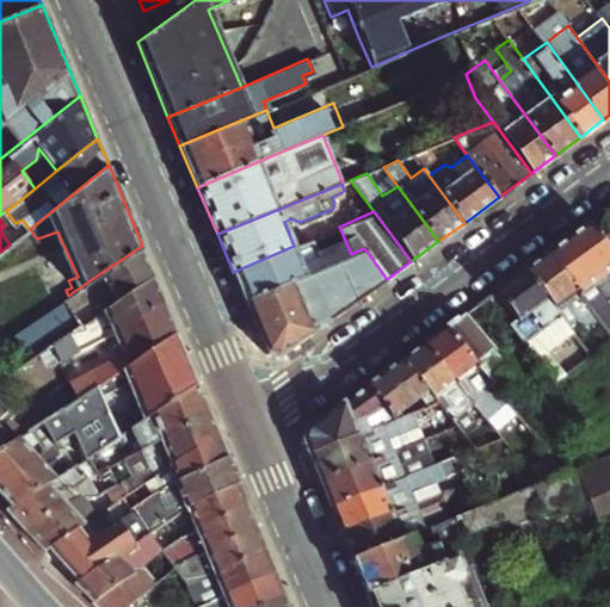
[(609,298),(609,249),(587,220),(546,251),(601,321),(609,332),(609,298)]
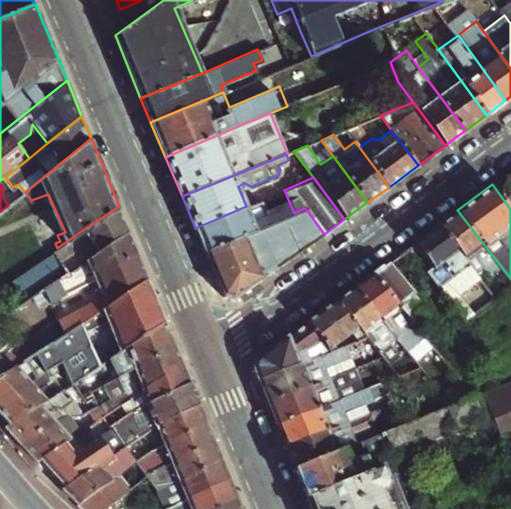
[(129,232),(119,206),(75,235),(85,261),(88,259),(129,232)]
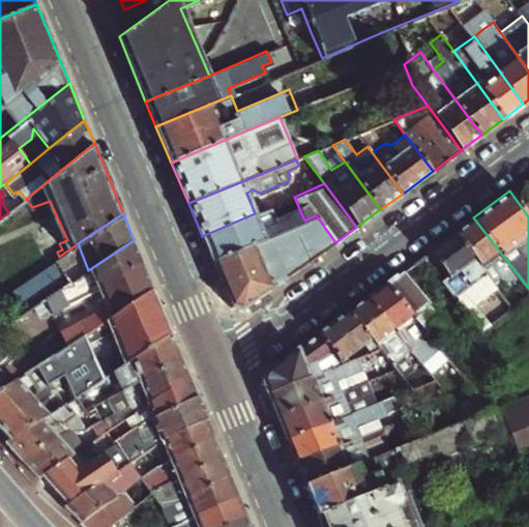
[(211,260),(264,237),(255,213),(202,236),(211,260)]
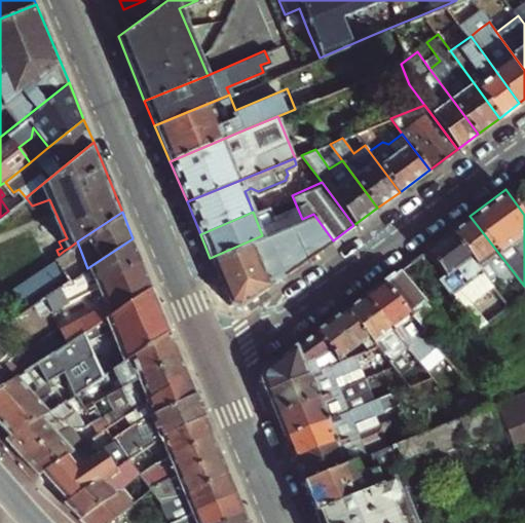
[(240,305),(333,240),(313,214),(302,219),(262,235),(210,258),(228,302),(240,305)]
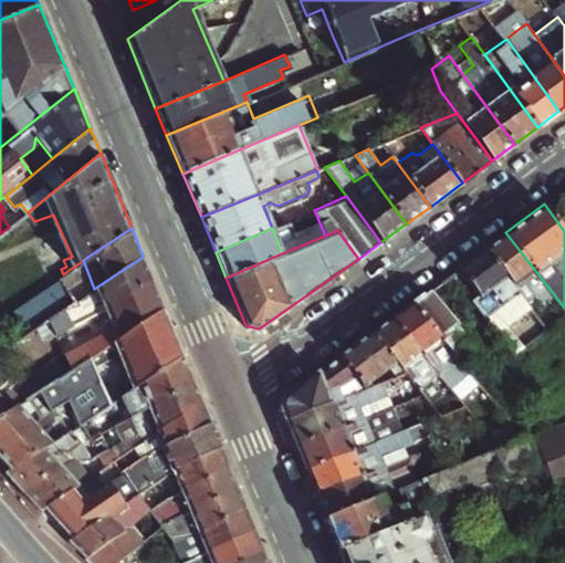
[(556,298),(505,232),(484,248),(527,302),(537,294),(546,305),(556,298)]
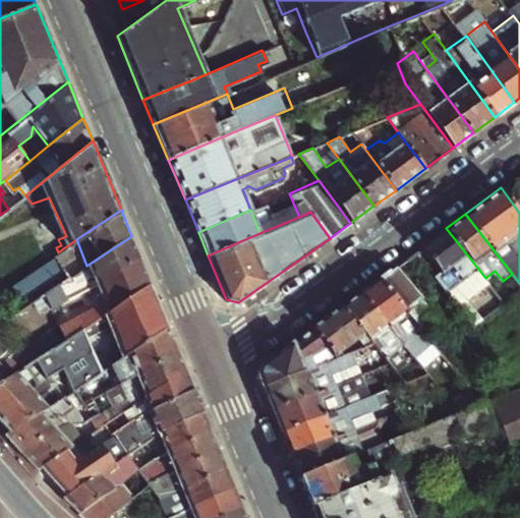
[(489,282),(485,278),(446,228),(420,246),(441,273),(436,277),(474,326),(483,319),(468,299),(474,294),(489,282)]
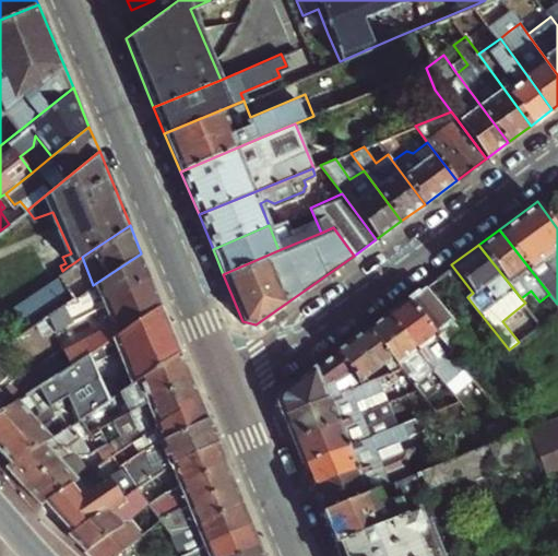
[(106,305),(151,276),(141,253),(96,283),(102,295),(106,305)]
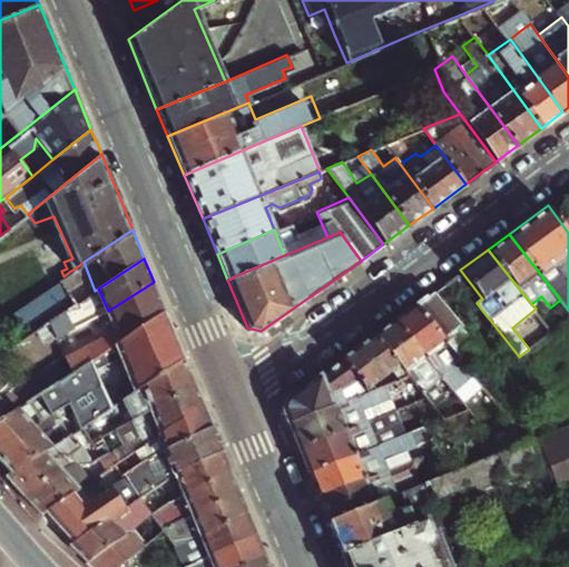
[(154,282),(108,311),(114,323),(96,333),(64,353),(72,371),(166,310),(154,282)]
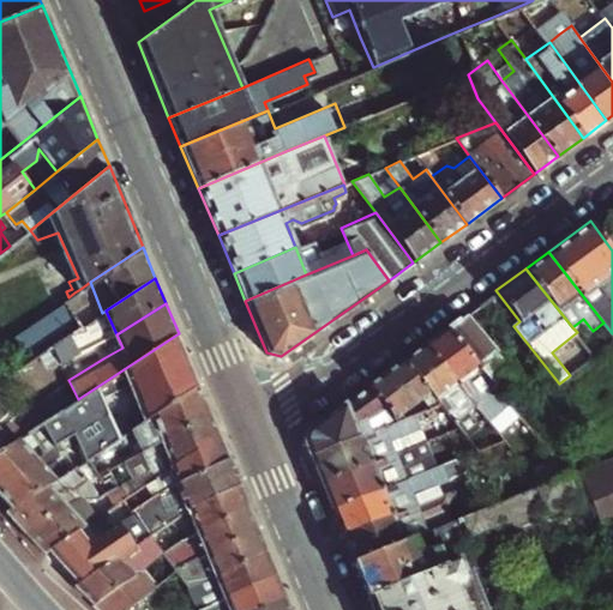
[(445,327),(496,385),(497,386),(511,374),(463,314),(445,327)]
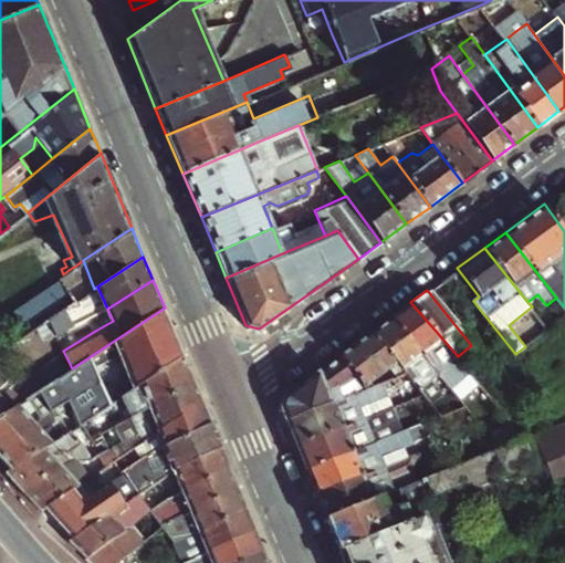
[(450,361),(457,355),(410,302),(391,316),(438,369),(463,400),(471,393),(462,382),(466,379),(450,361)]
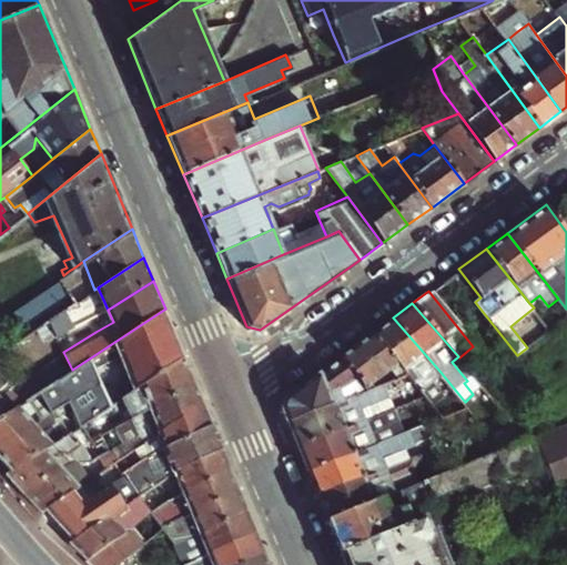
[(69,306),(46,322),(57,341),(79,328),(76,321),(69,306)]
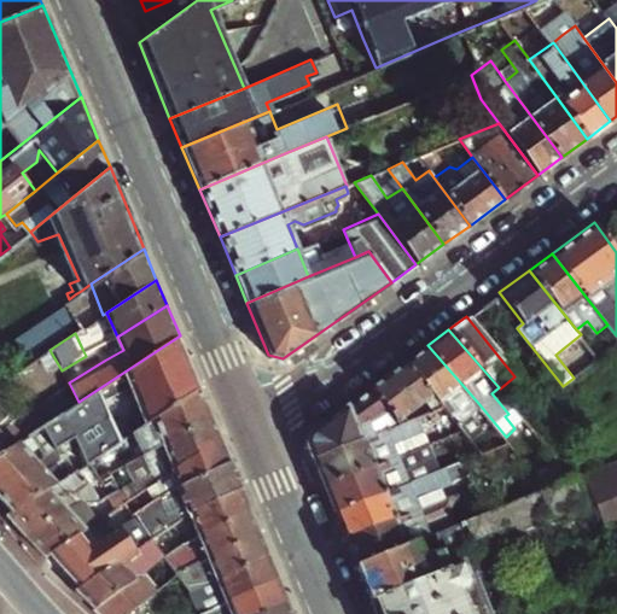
[(143,410),(146,420),(201,385),(180,335),(79,402),(60,414),(69,436),(74,448),(79,443),(86,461),(89,458),(121,437),(117,426),(109,407),(104,395),(129,379),(131,382),(143,410)]
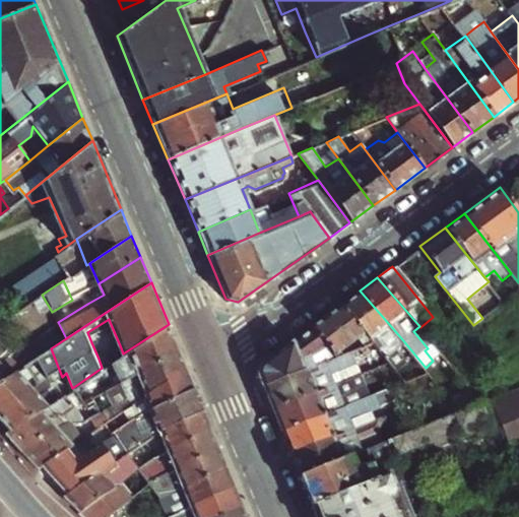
[(402,339),(360,291),(342,304),(373,339),(390,360),(406,379),(416,375),(401,357),(398,359),(395,356),(400,351),(395,345),(402,339)]
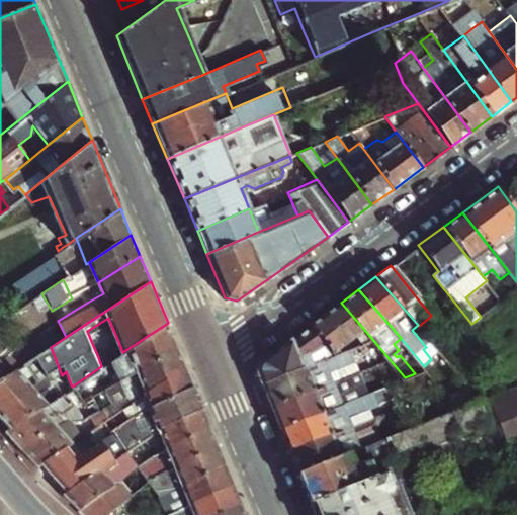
[(371,338),(341,303),(311,325),(334,353),(341,351),(335,343),(353,330),(363,341),(371,338)]
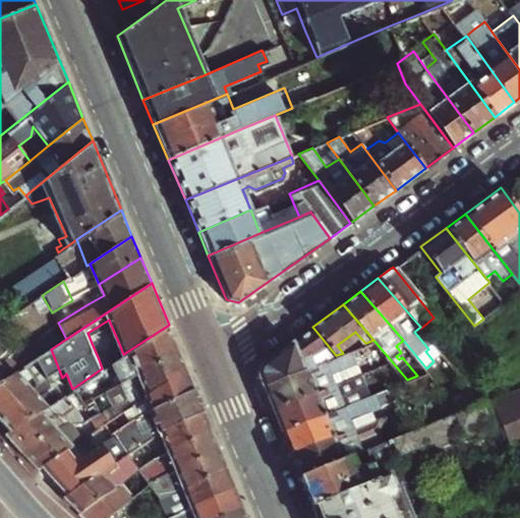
[(169,325),(123,354),(110,363),(119,383),(178,346),(169,325)]
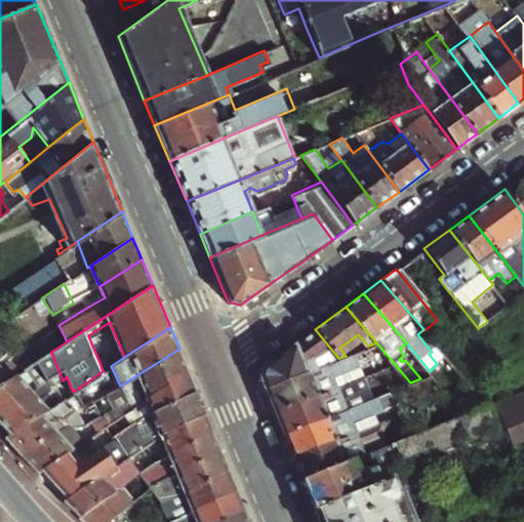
[(264,389),(338,358),(315,329),(266,365),(259,379),(264,389)]
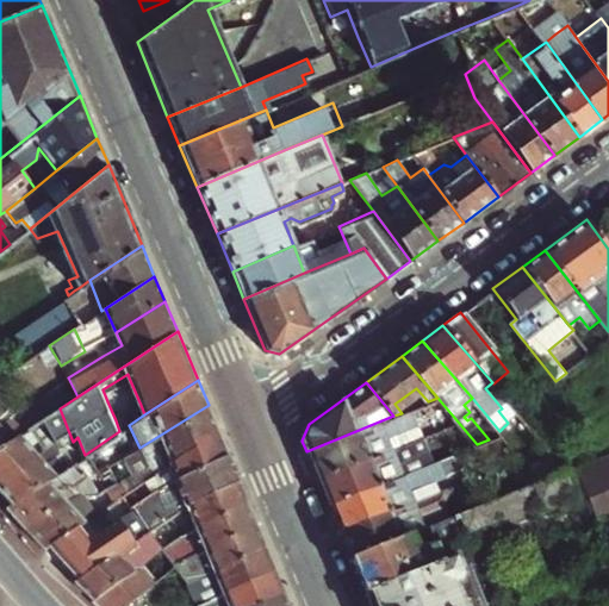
[(0,420),(12,412),(0,399),(0,420)]
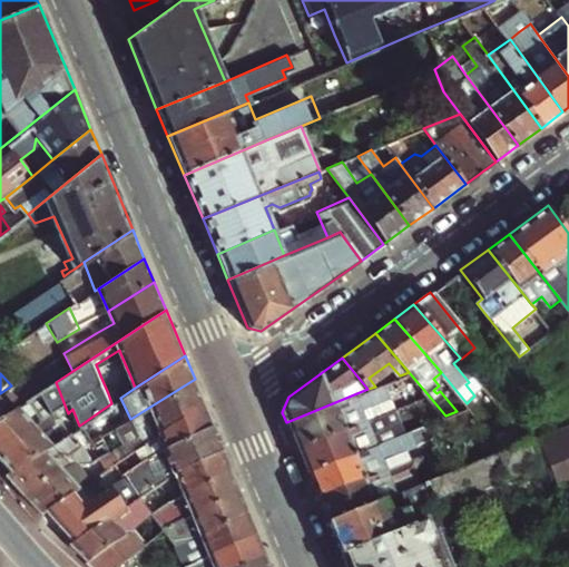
[(0,419),(42,392),(28,373),(11,385),(0,393),(0,419)]
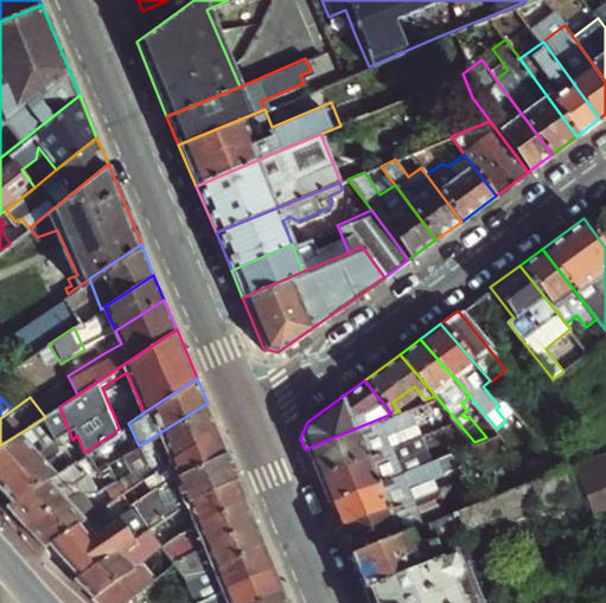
[(142,480),(146,478),(217,428),(208,403),(139,446),(128,453),(142,480)]
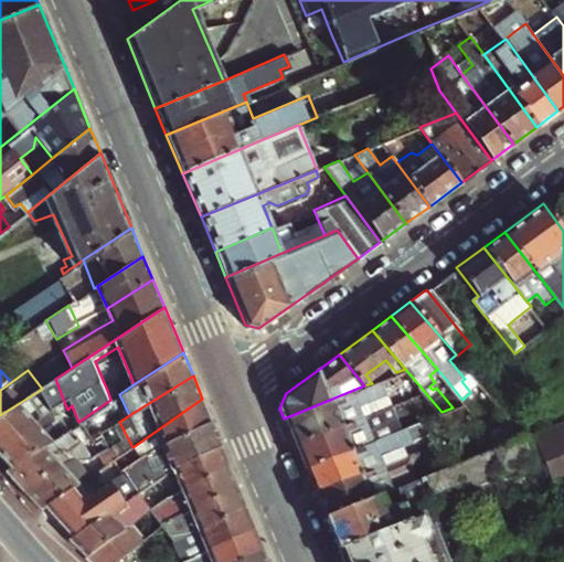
[(372,383),(364,385),(284,419),(295,444),(394,403),(384,378),(372,383)]
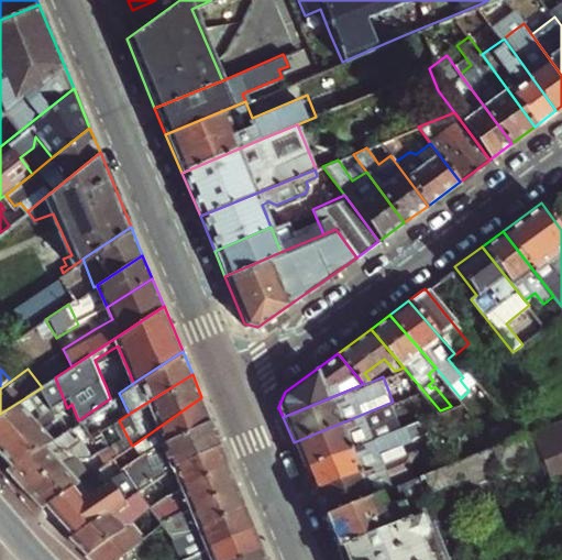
[(55,377),(42,387),(0,414),(0,443),(35,421),(46,410),(63,397),(55,377)]
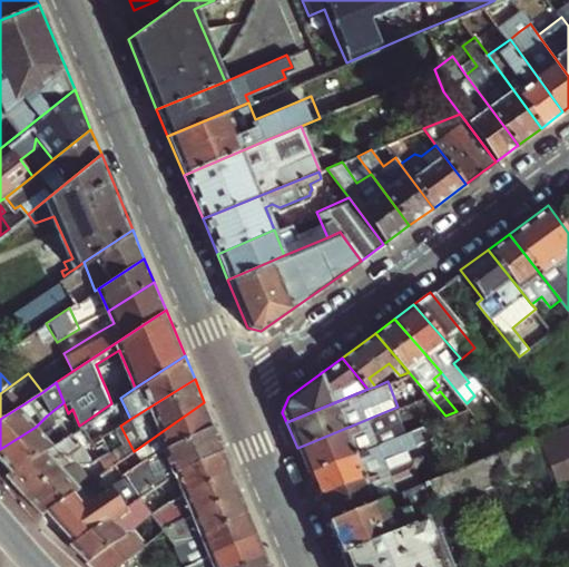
[(204,402),(137,449),(145,461),(214,424),(204,402)]
